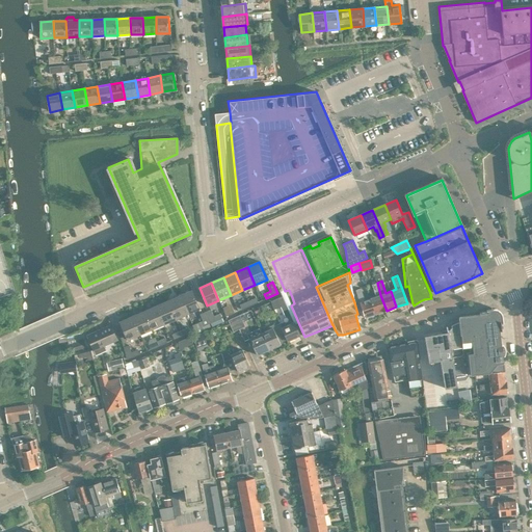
[(370,298),(376,315),(387,311),(380,295),(377,283),(372,285),(376,296),(370,298)]
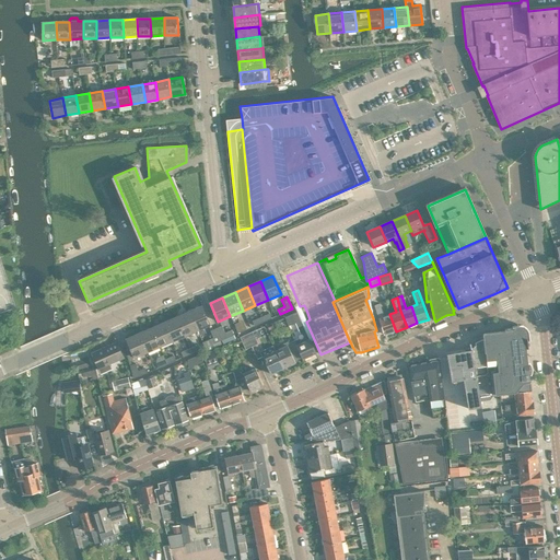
[(384,335),(386,335),(396,331),(389,314),(384,316),(380,303),(374,305),(384,335)]
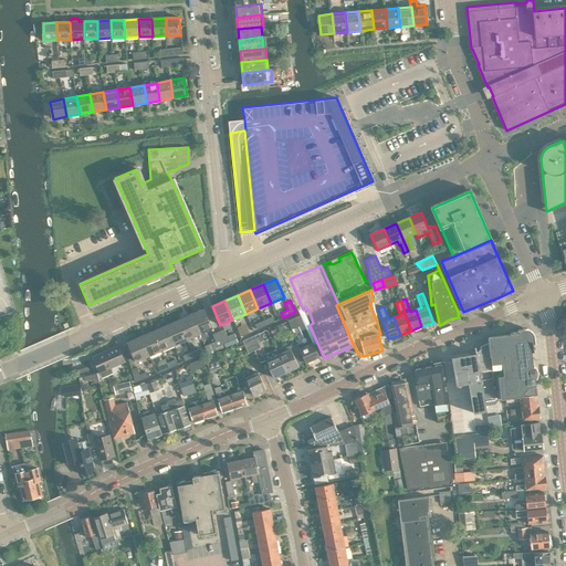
[(191,315),(199,334),(212,328),(203,310),(191,315)]
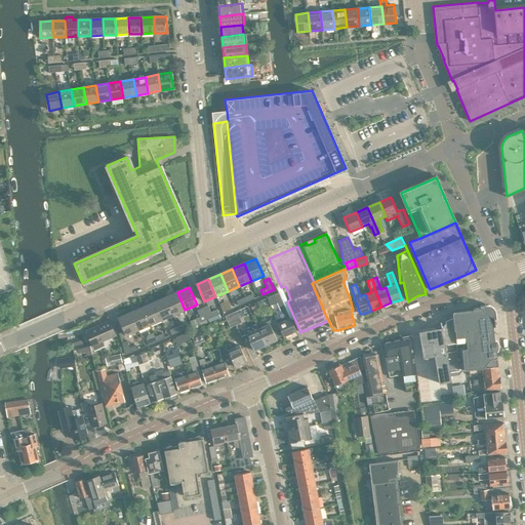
[(173,315),(185,310),(177,292),(165,297),(173,315)]
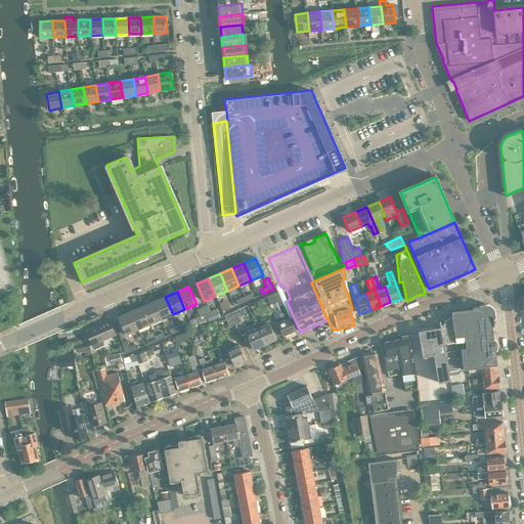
[(277,292),(266,297),(270,305),(276,302),(280,312),(279,313),(278,315),(278,316),(275,318),(277,323),(278,323),(284,337),(295,332),(290,318),(277,292)]
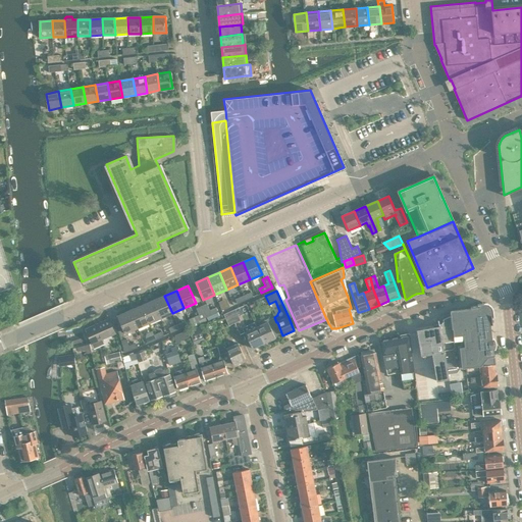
[(243,296),(245,300),(253,297),(251,292),(243,296)]
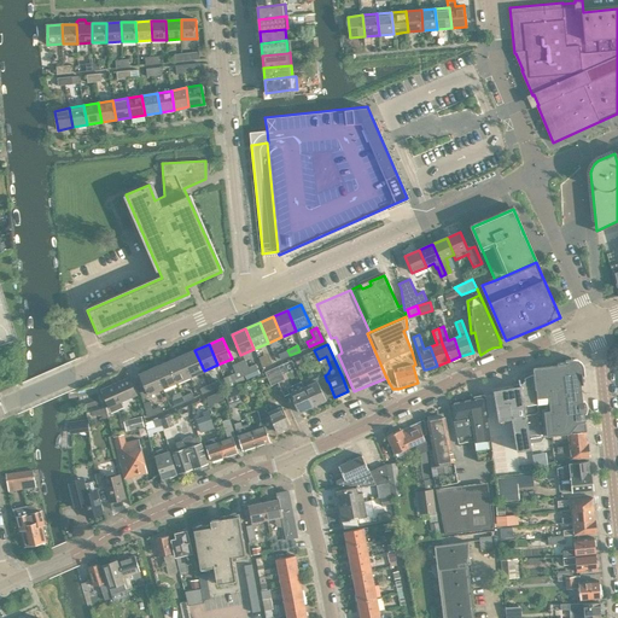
[(181,356),(190,377),(204,371),(194,350),(181,356)]
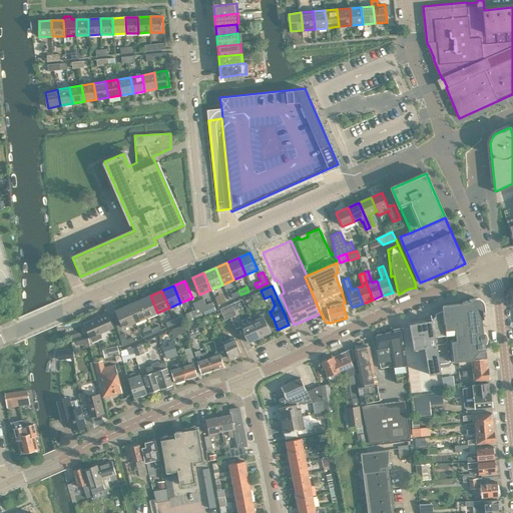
[(138,301),(146,318),(157,313),(150,296),(138,301)]
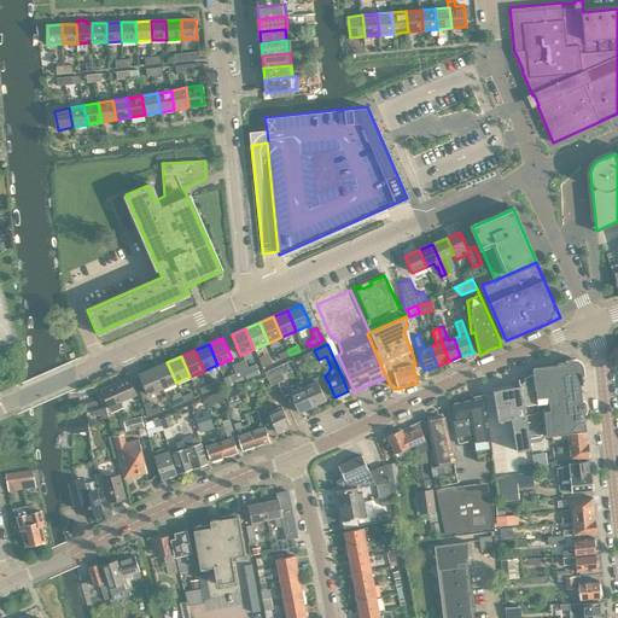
[(238,362),(244,375),(246,379),(260,373),(256,363),(249,367),(245,359),(238,362)]
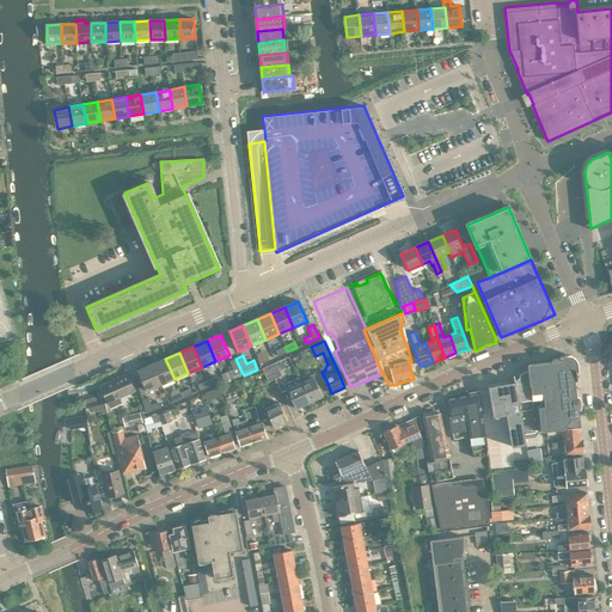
[(551,360),(551,361),(539,362),(539,365),(527,367),(528,369),(527,369),(532,395),(531,395),(533,408),(531,408),(533,421),(522,422),(526,438),(536,436),(540,429),(542,432),(548,430),(548,429),(554,429),(554,430),(581,428),(576,380),(577,379),(576,372),(579,372),(577,365),(567,355),(560,356),(560,359),(552,359),(551,360)]
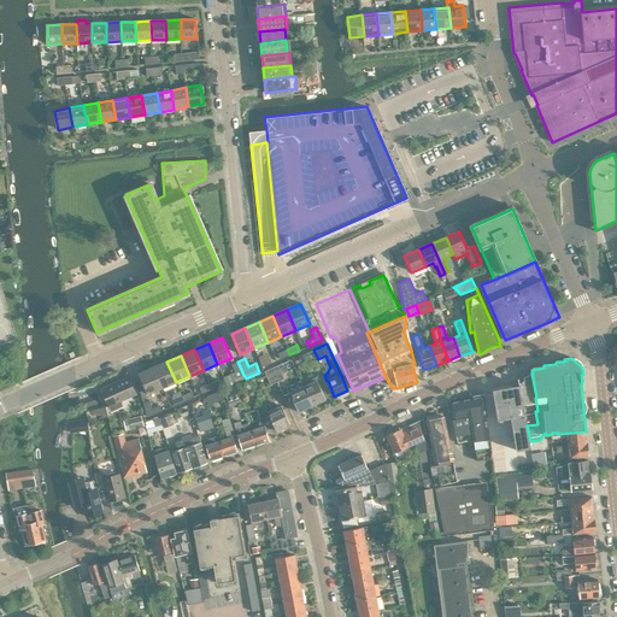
[(153,368),(162,388),(176,382),(166,362),(153,368)]
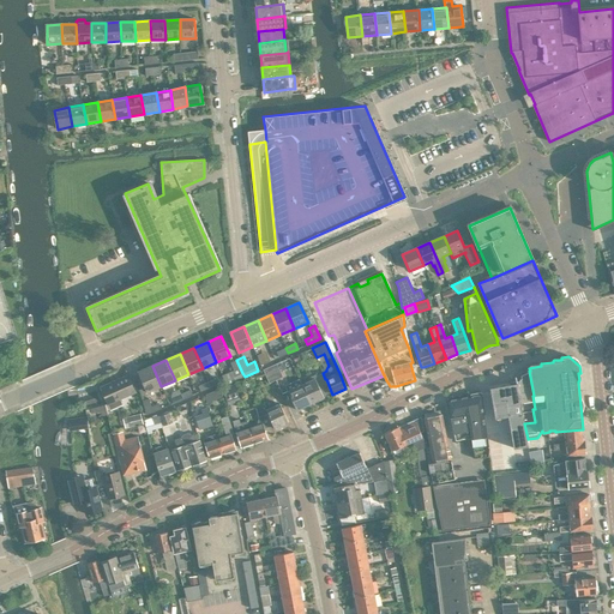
[(242,373),(236,360),(230,362),(234,369),(226,373),(228,379),(242,373)]
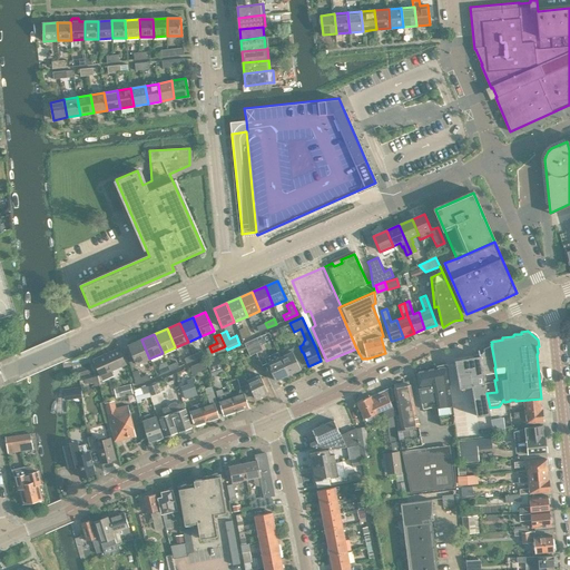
[(251,340),(256,352),(263,350),(257,337),(251,340)]
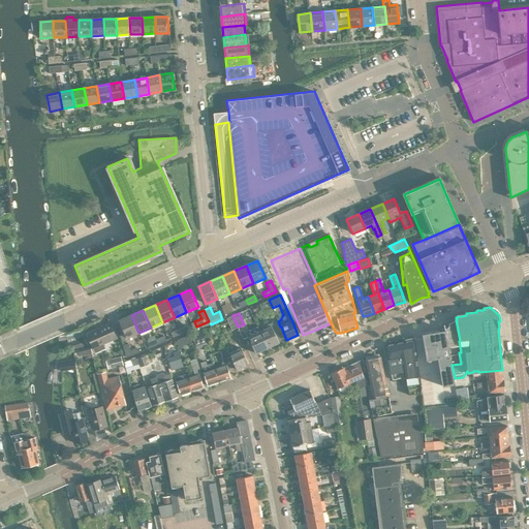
[(138,333),(131,315),(119,320),(127,338),(138,333)]
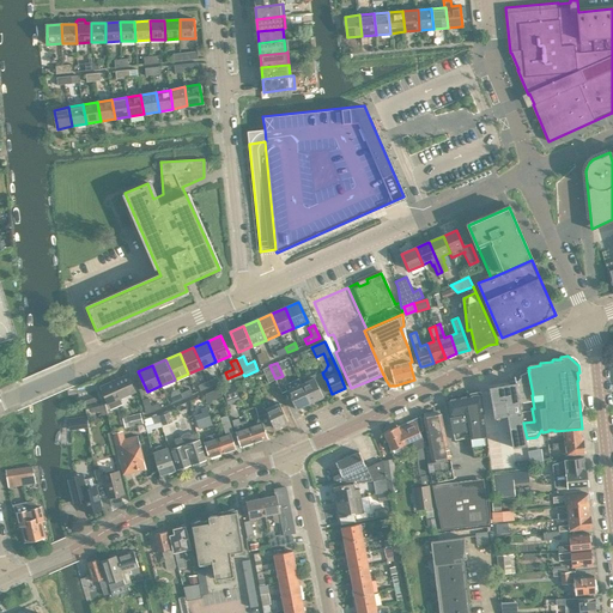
[(275,378),(269,365),(262,369),(268,382),(275,378)]
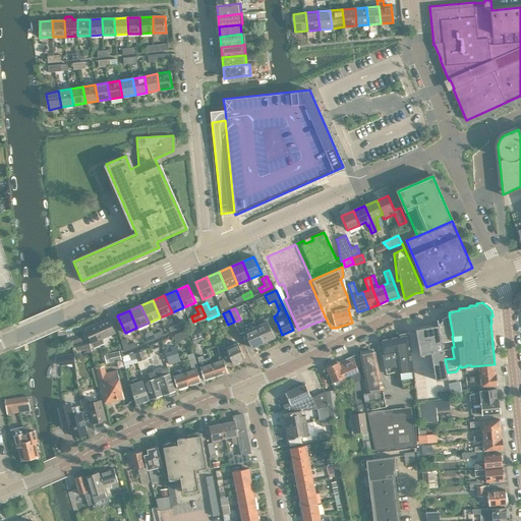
[(437,380),(448,378),(447,372),(448,372),(445,359),(454,358),(452,347),(454,347),(452,336),(453,336),(449,314),(438,319),(439,324),(435,326),(416,329),(420,355),(431,353),(437,380)]
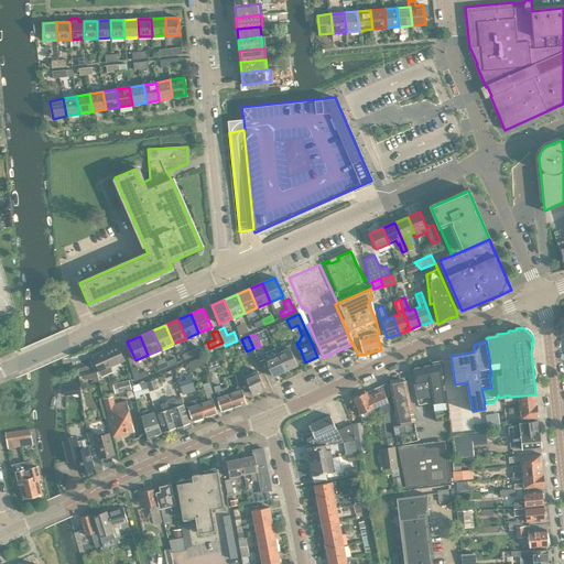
[(284,350),(277,354),(284,371),(297,366),(297,365),(299,364),(300,361),(303,360),(299,348),(296,343),(292,345),(290,344),(284,346),(283,348),(284,350)]
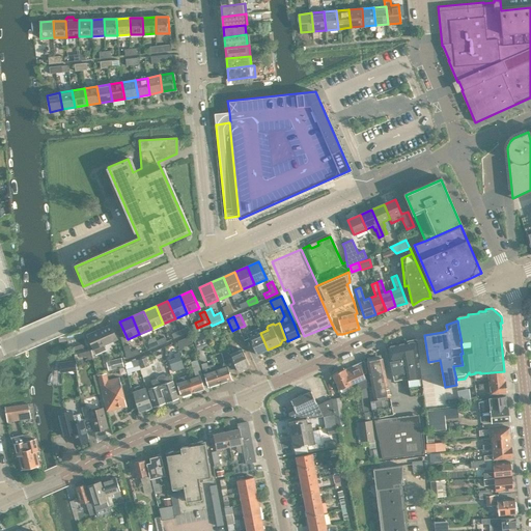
[(103,345),(116,339),(111,326),(87,336),(95,355),(104,351),(105,348),(103,345)]
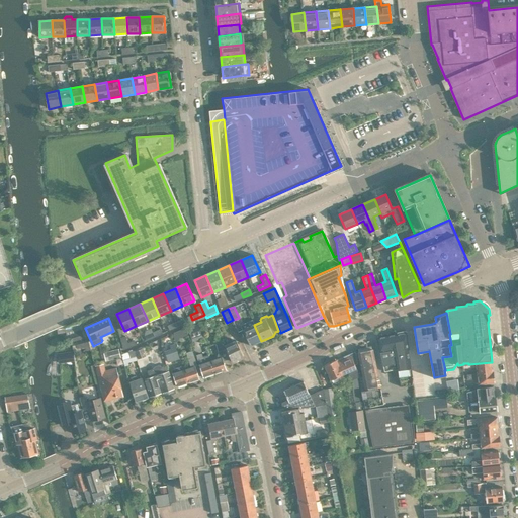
[(241,325),(243,330),(250,346),(261,341),(254,325),(252,321),(241,325)]
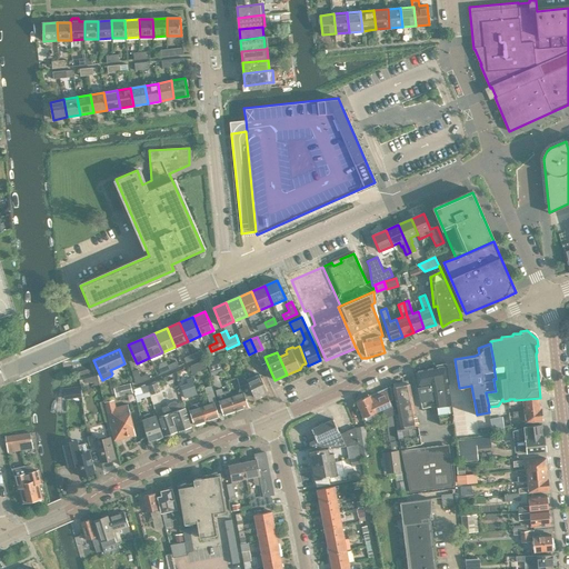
[(195,359),(192,353),(183,357),(186,362),(195,359)]
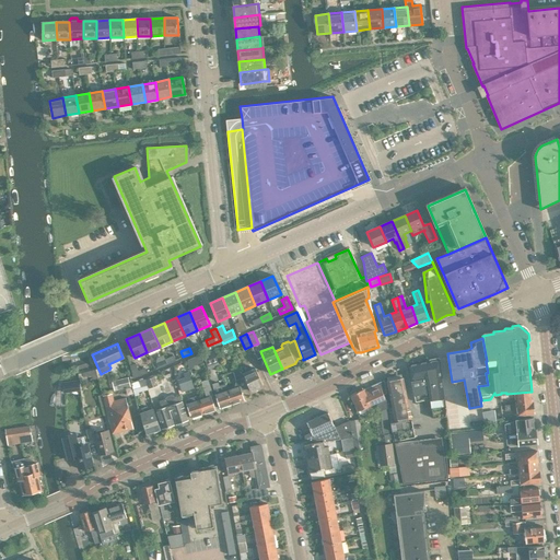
[(208,366),(219,362),(216,352),(205,356),(208,366)]
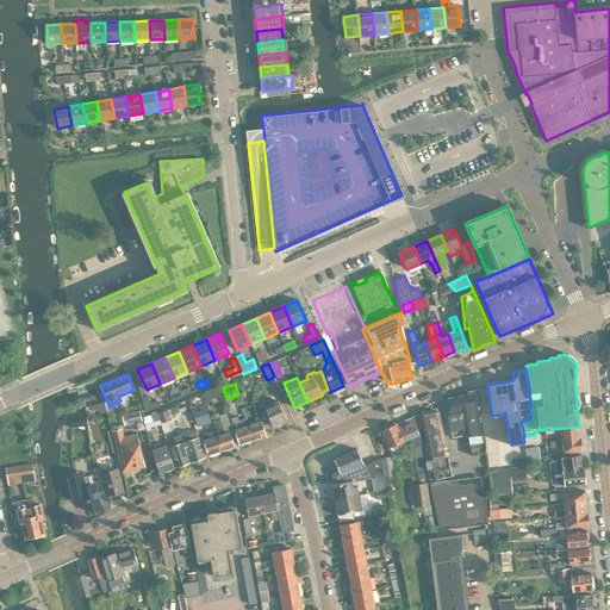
[(205,400),(223,393),(221,385),(205,391),(205,400)]
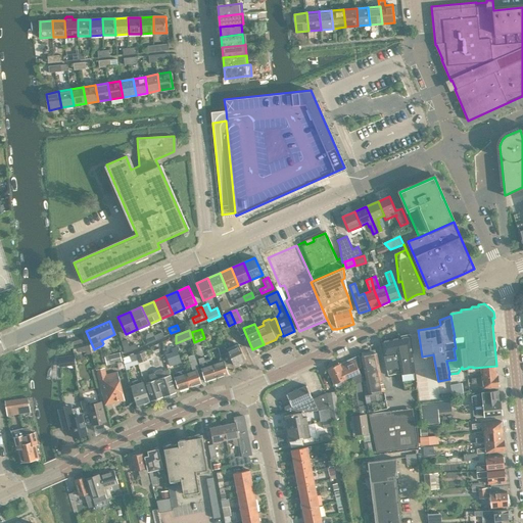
[(153,335),(155,340),(163,336),(161,332),(153,335)]
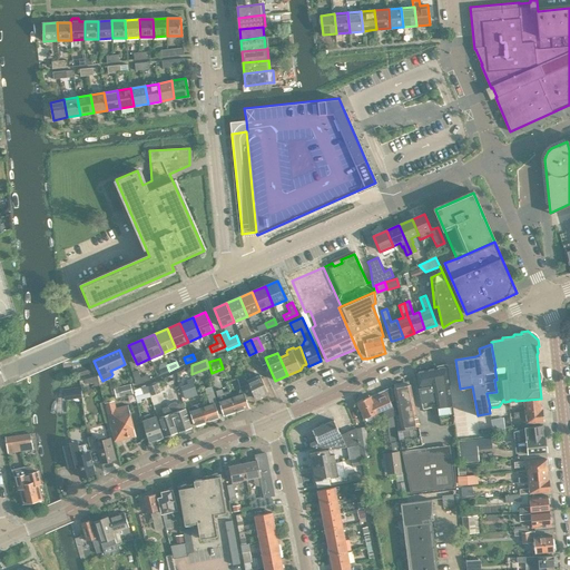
[(438,406),(442,425),(455,423),(457,416),(448,365),(415,372),(423,410),(438,406)]
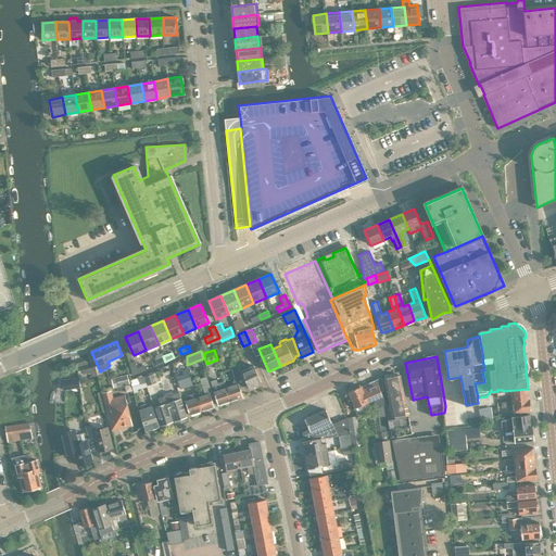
[(135,361),(128,362),(133,375),(138,374),(146,369),(143,365),(137,367),(135,361)]
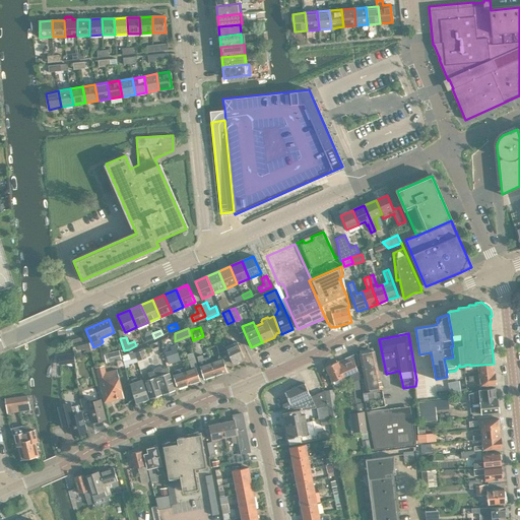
[(215,376),(228,372),(224,363),(230,361),(225,348),(223,340),(221,340),(221,343),(216,344),(220,360),(211,364),(215,376)]
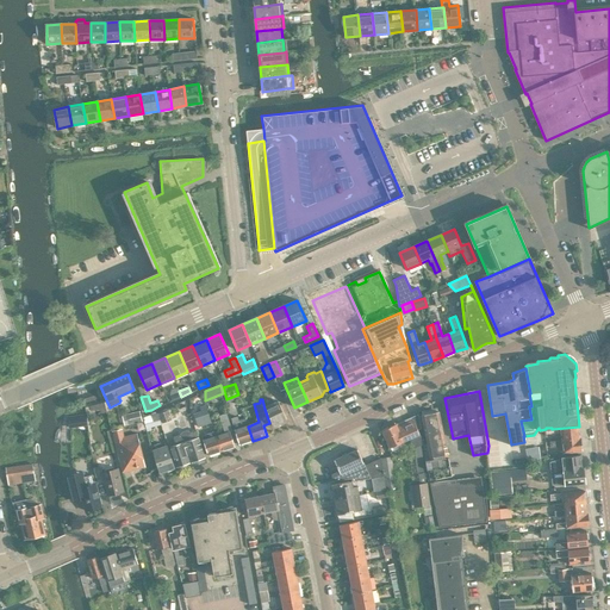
[(273,427),(287,421),(279,402),(265,408),(273,427)]
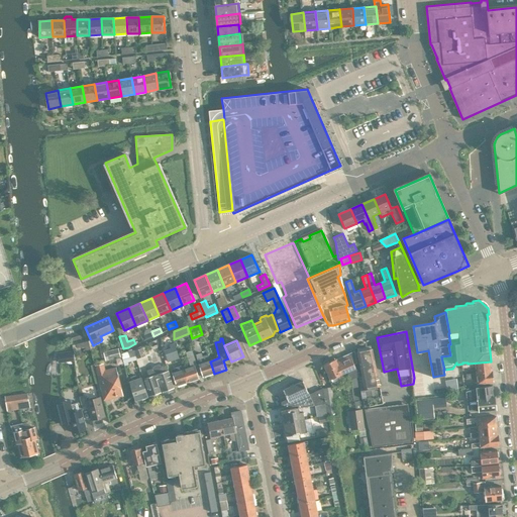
[(85,346),(85,349),(90,348),(88,341),(76,343),(77,347),(85,346)]
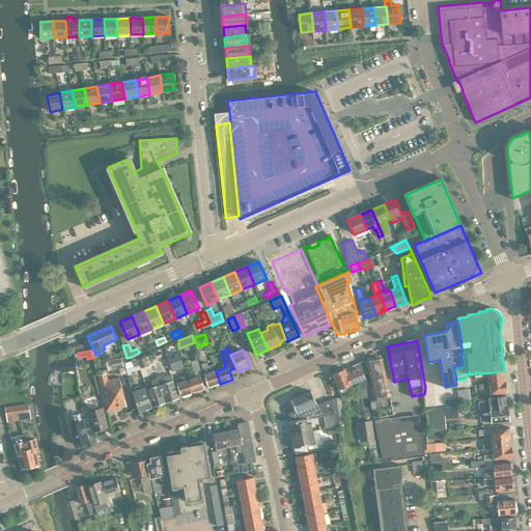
[(168,360),(172,371),(184,368),(178,352),(173,354),(174,358),(168,360)]
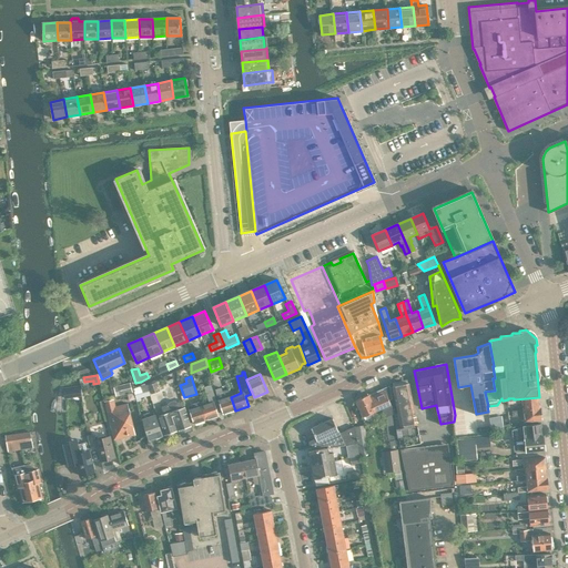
[(160,391),(156,382),(148,385),(151,394),(160,391)]
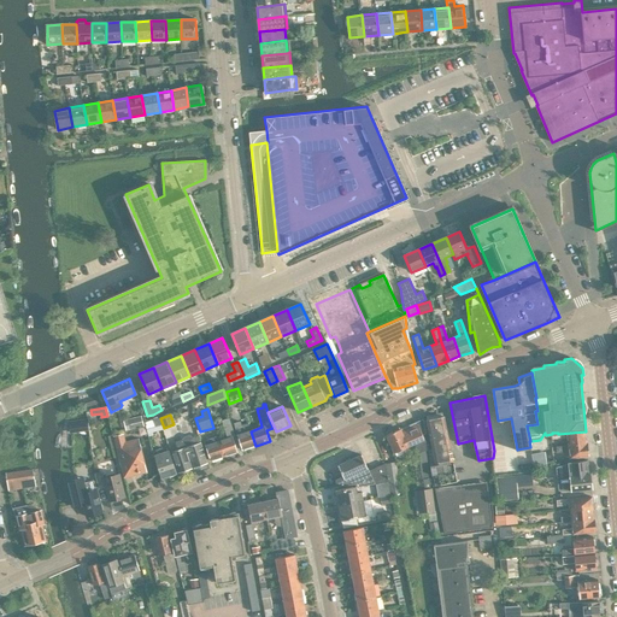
[(144,425),(141,416),(128,419),(129,429),(144,425)]
